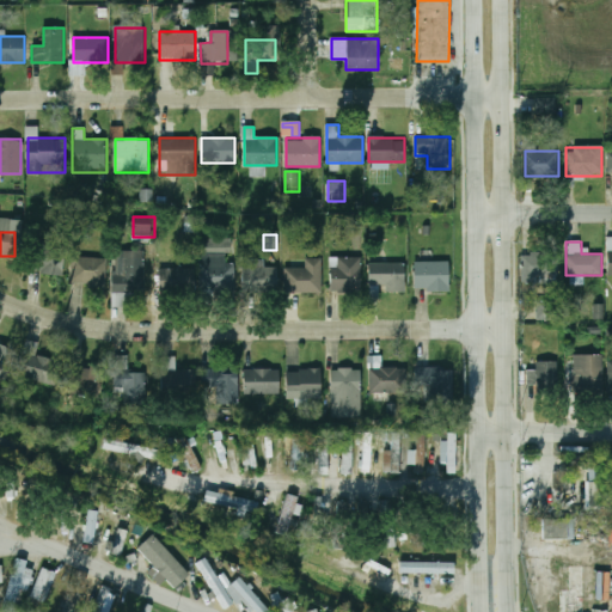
[(29,268),(65,268),(65,244),(29,244),(29,268)]
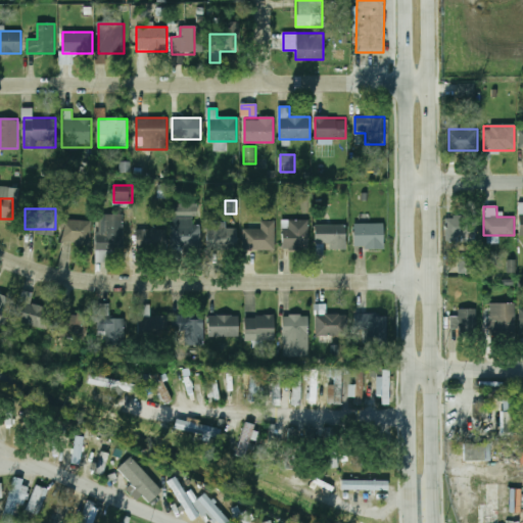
[(124,215),(98,215),(98,262),(110,262),(110,249),(124,249),(124,215)]
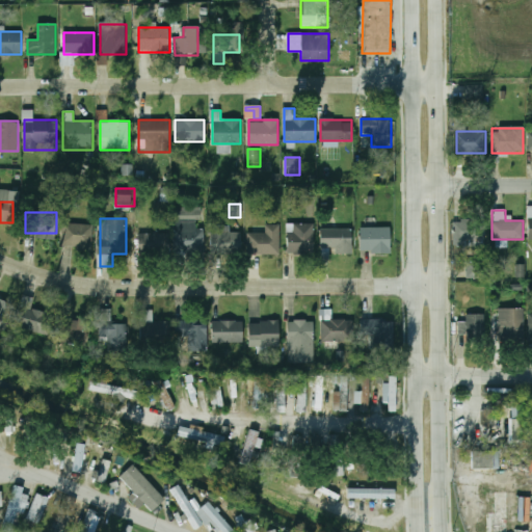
[(204,228),(197,228),(197,219),(175,219),(175,254),(204,254),(204,228)]
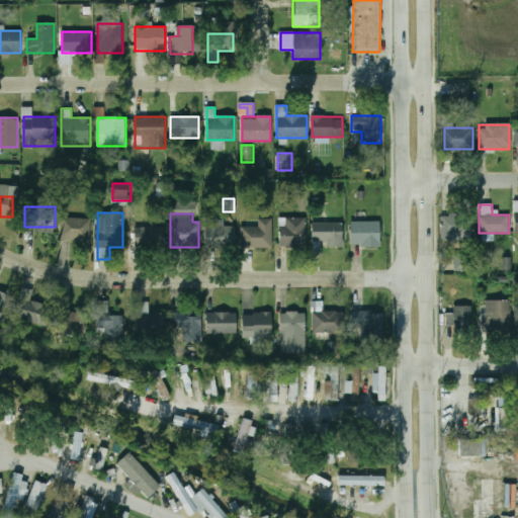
[(442,213),(442,236),(472,236),(472,213),(442,213)]
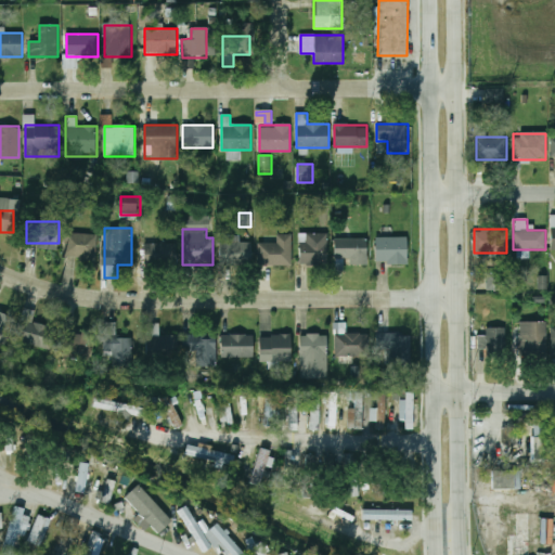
[(327,233),(307,233),(307,242),(300,242),(300,263),(327,263),(327,233)]
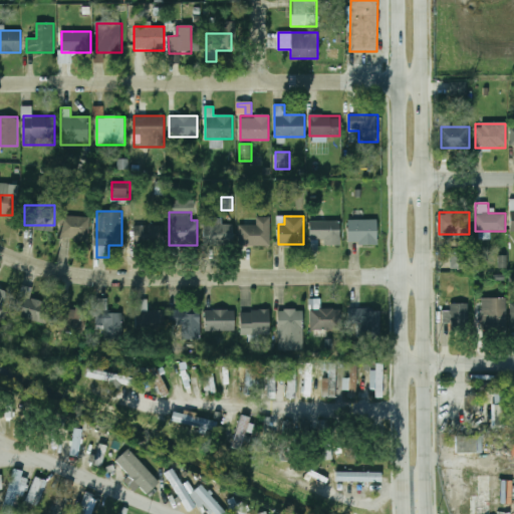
[(89,240),(89,217),(60,217),(60,240),(89,240)]
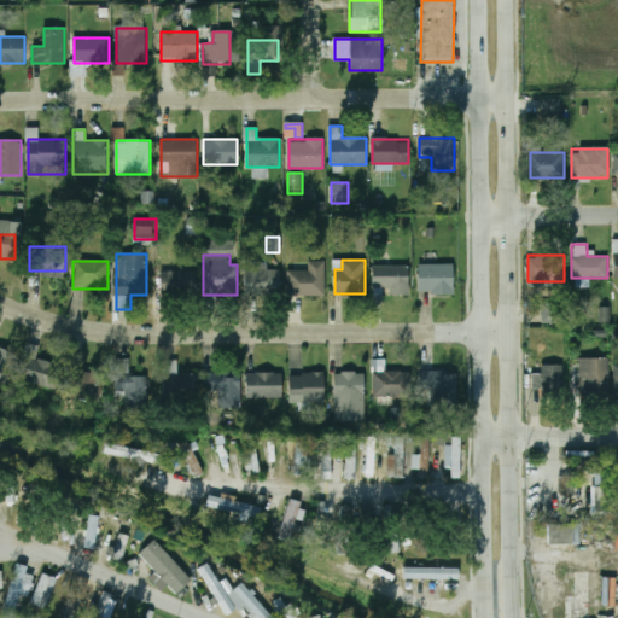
[(326,261),(309,261),(309,270),(289,270),(289,296),(326,296),(326,261)]
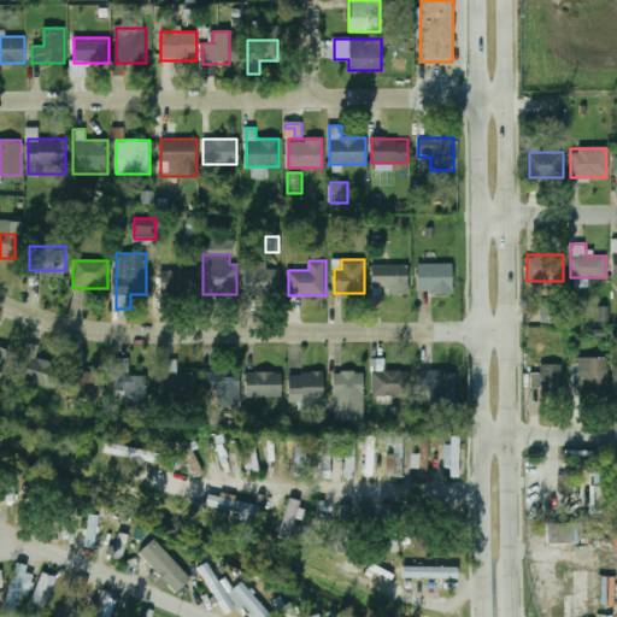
[(453,264),(418,264),(418,294),(453,294),(453,264)]
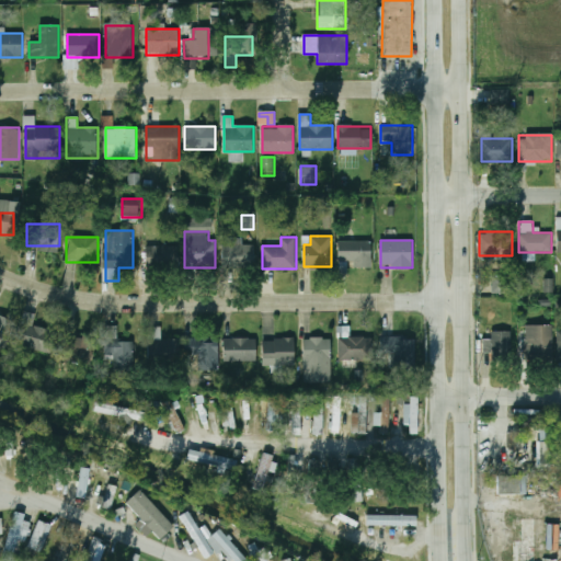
[(354,268),(371,268),(371,241),(338,241),(338,262),(354,262),(354,268)]
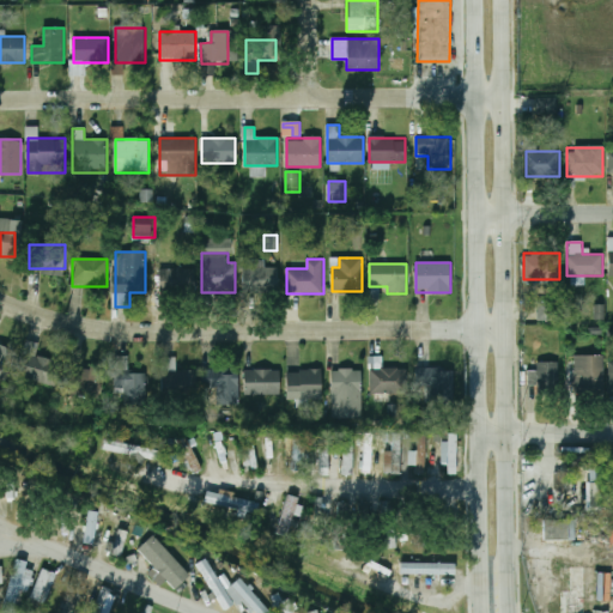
[(278,267),(243,267),(243,291),(278,292),(278,267)]
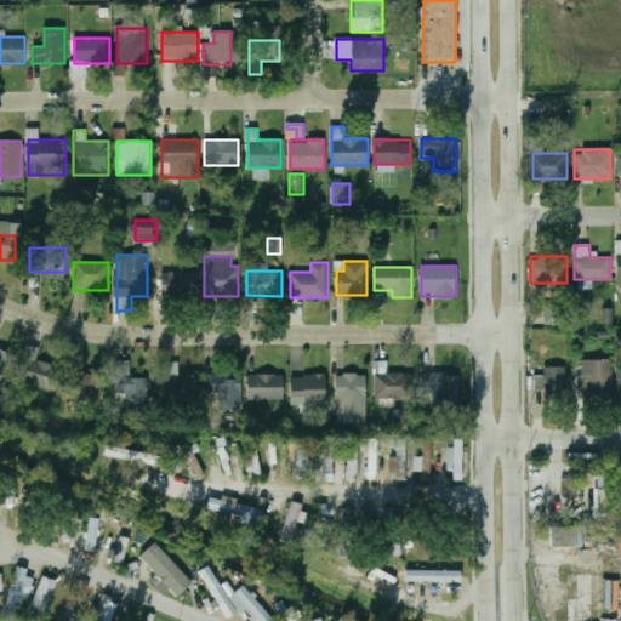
[(161,296),(198,296),(198,273),(161,273),(161,296)]
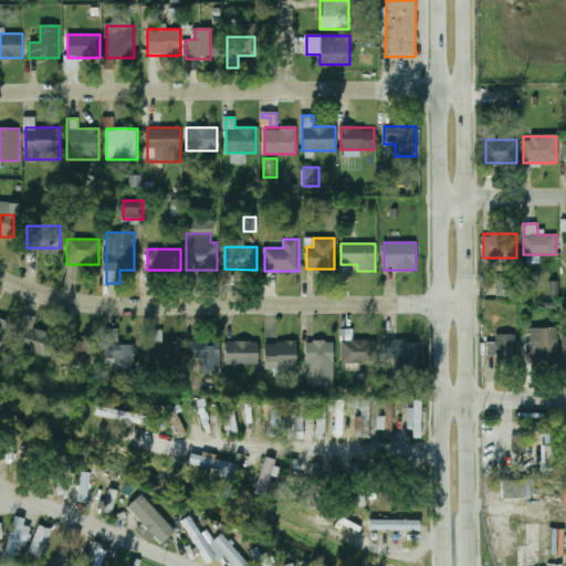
[(517,278),(496,278),(496,296),(517,296),(517,278)]
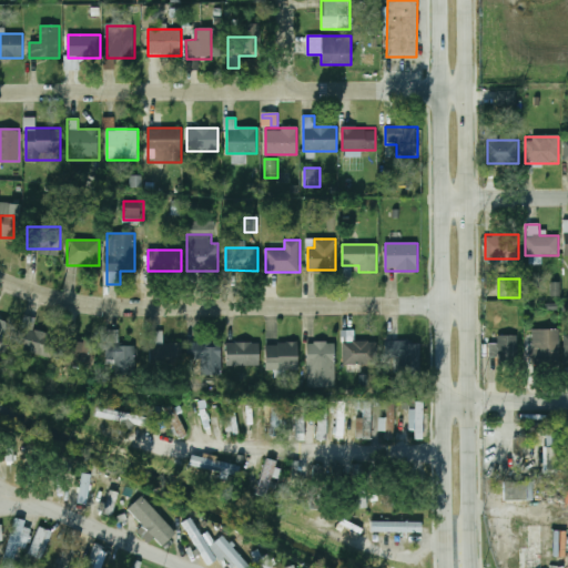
[(560,296),(560,282),(551,282),(551,296),(560,296)]
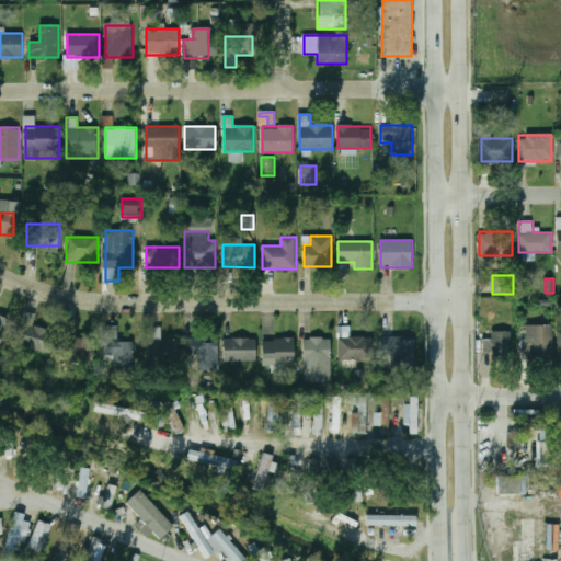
[(19,346),(50,354),(56,331),(33,325),(36,313),(26,311),(19,346)]
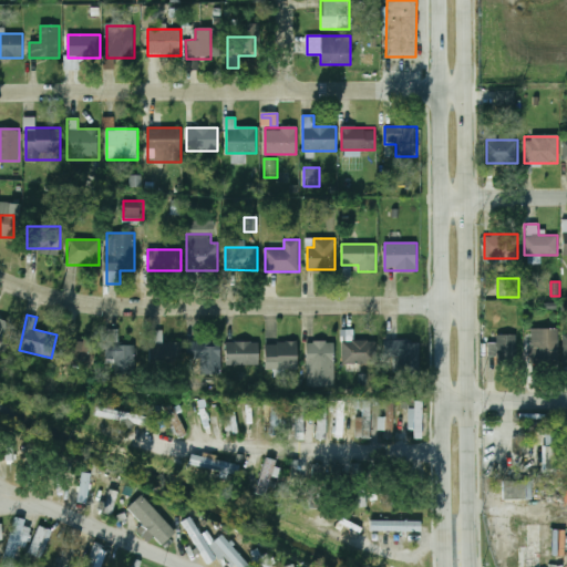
[(12,323),(0,320),(0,349),(6,351),(12,323)]
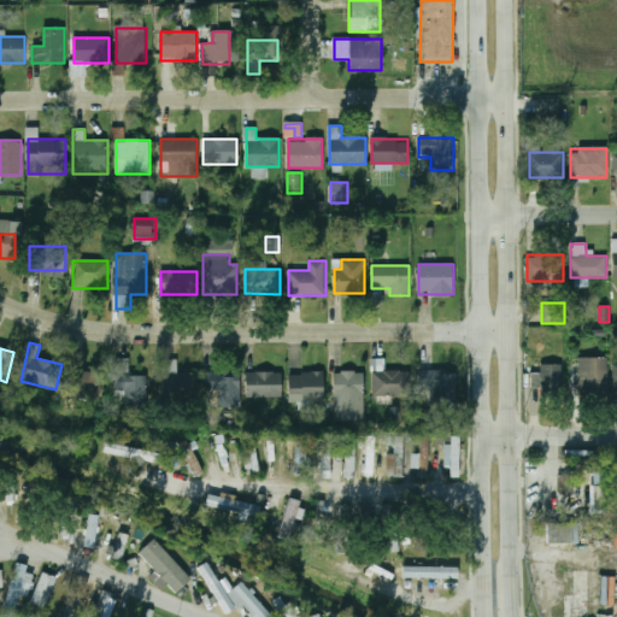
[(116,392),(125,392),(127,409),(148,407),(147,376),(130,376),(130,358),(116,358),(116,392)]
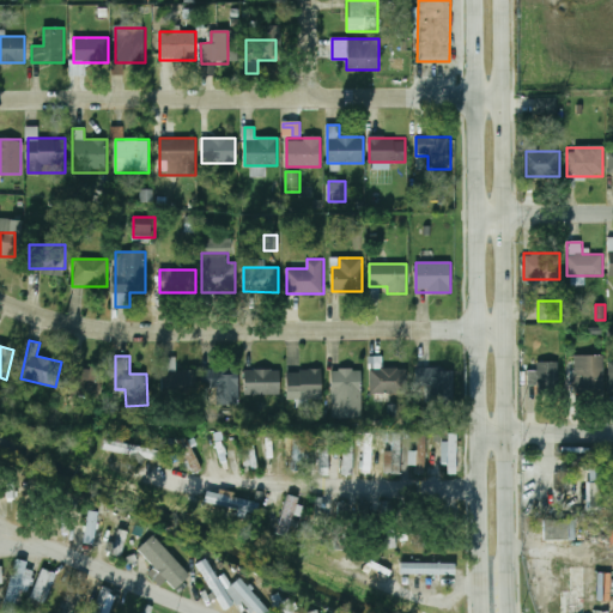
[(574,356),(574,396),(605,396),(605,356),(574,356)]
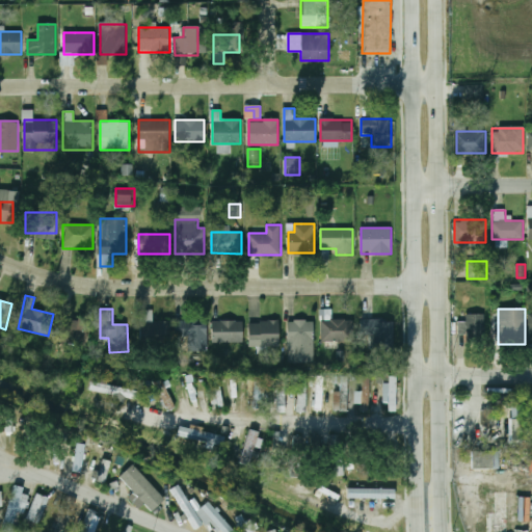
[(141,311),(141,347),(169,347),(169,321),(153,321),(153,311),(141,311)]
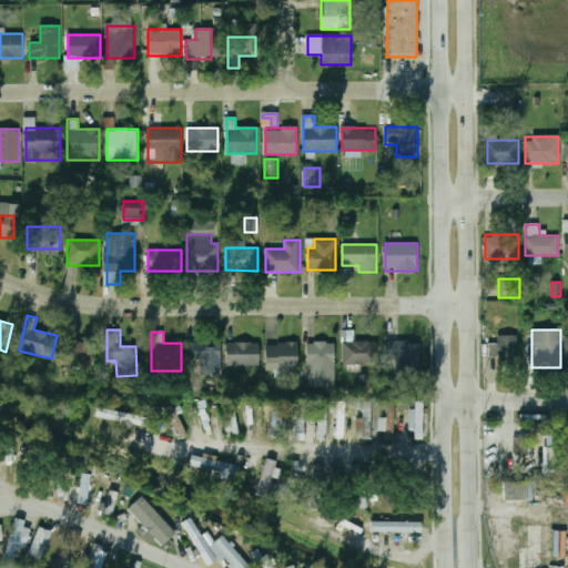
[(518,335),(496,335),(496,367),(518,367),(518,335)]
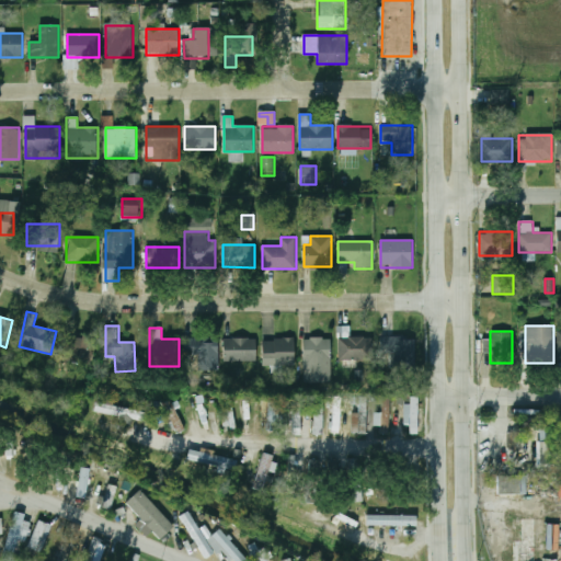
[(218,371),(218,338),(184,338),(184,355),(198,355),(198,371),(218,371)]
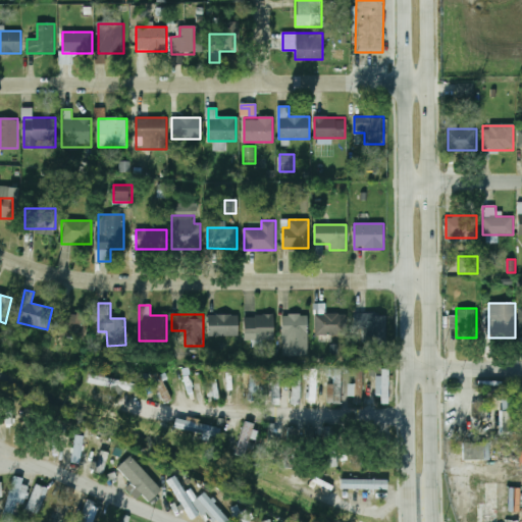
[(308,314),(282,314),(282,356),(308,356),(308,314)]
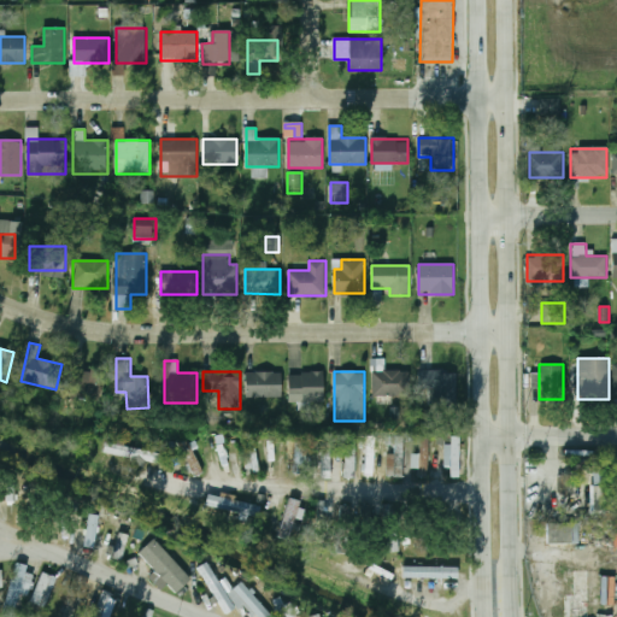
[(374,395),(407,395),(407,371),(374,371),(374,395)]
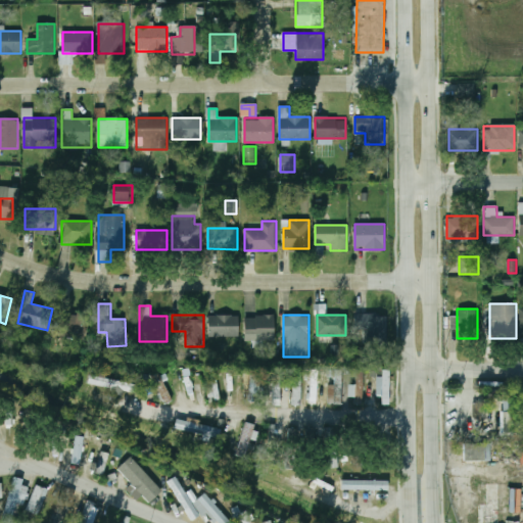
[(59,338),(85,338),(85,316),(59,316),(59,338)]
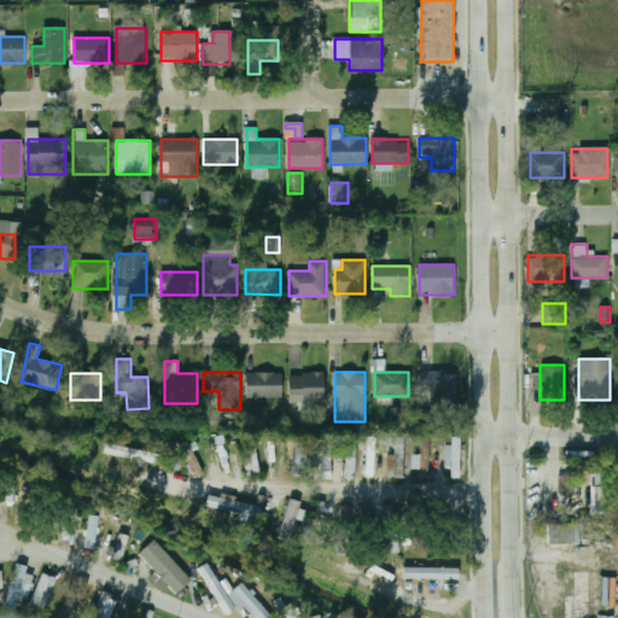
[(283,373),(246,373),(246,397),(283,397),(283,373)]
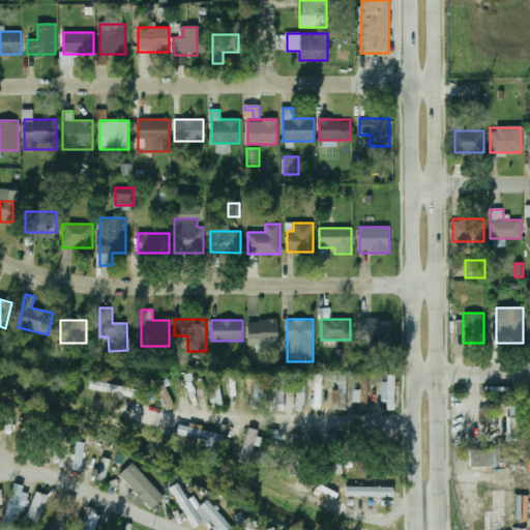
[(278,320),(248,320),(248,345),(278,345),(278,320)]
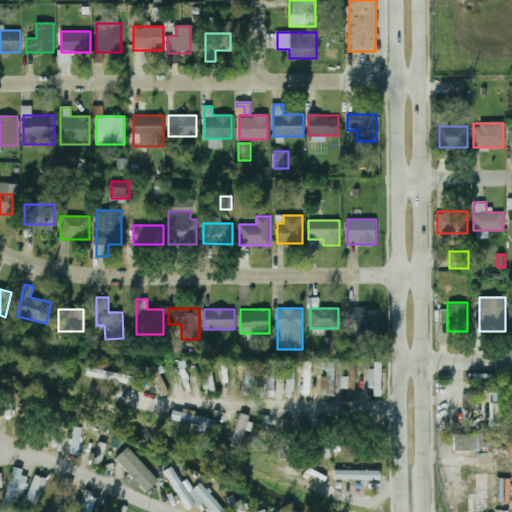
[(348,324),(378,324),(378,309),(348,309),(348,324)]
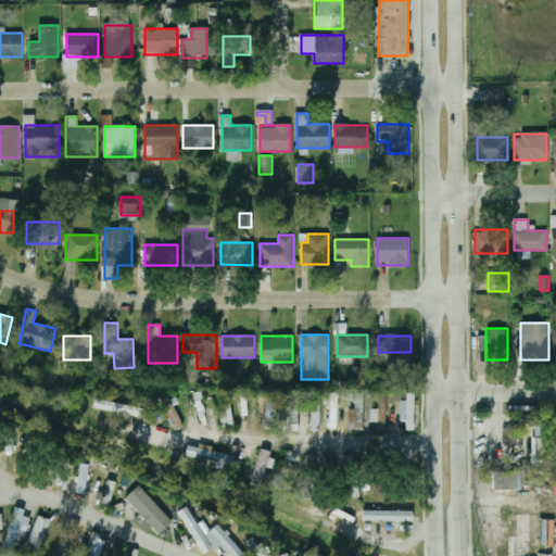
[(311,431),(320,431),(320,391),(311,391),(311,431)]
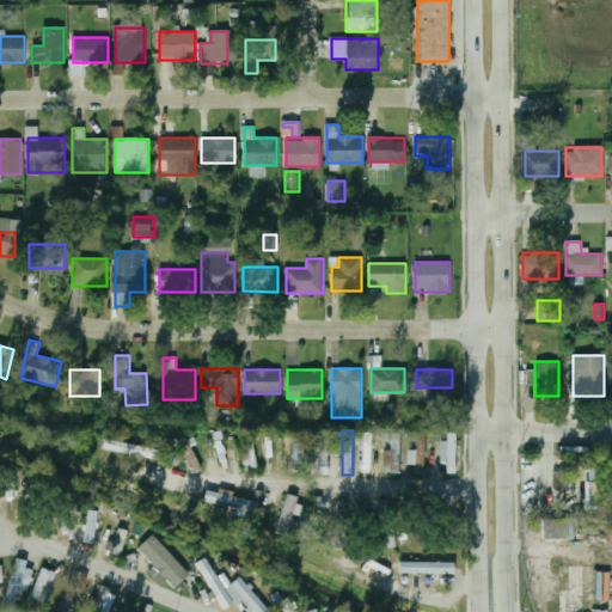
[(172,440),(193,473),(203,467),(184,433),(172,440)]
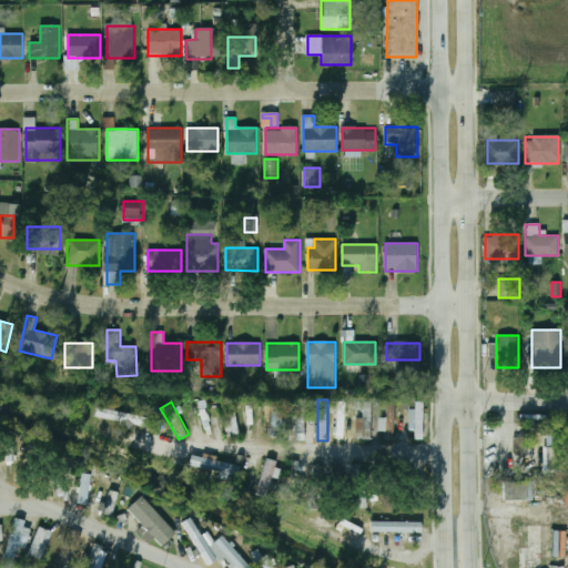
[(203,432),(212,430),(206,402),(199,404),(203,432)]
